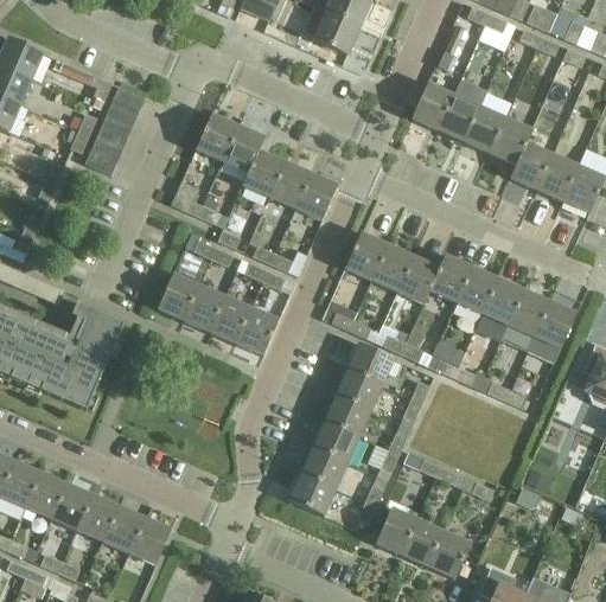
[(243,0),(241,7),(269,20),(278,0),(243,0)]
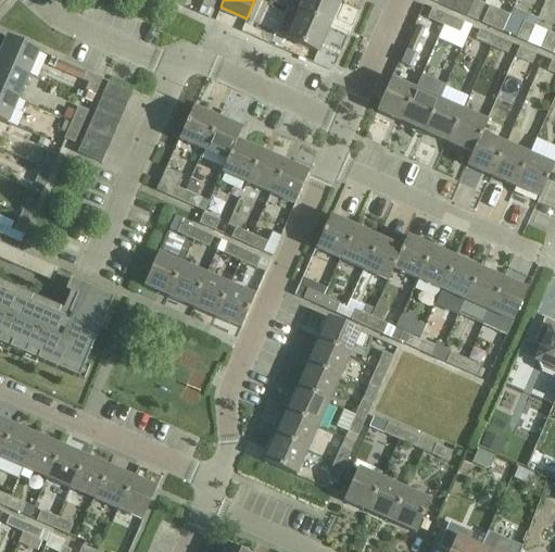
[(303,0),(299,11),(302,12),(329,24),(341,0),(303,0)]
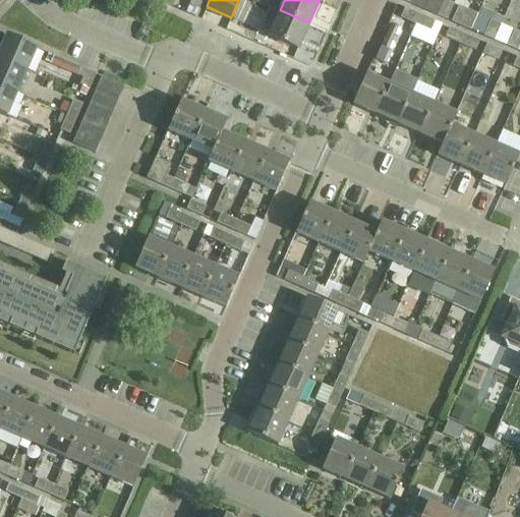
[(454,2),(450,0),(426,0),(423,7),(448,17),(454,2)]
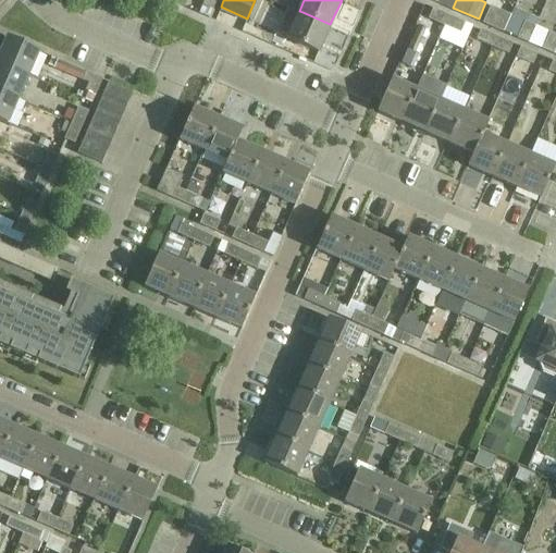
[(204,2),(200,11),(210,15),(213,7),(204,2)]
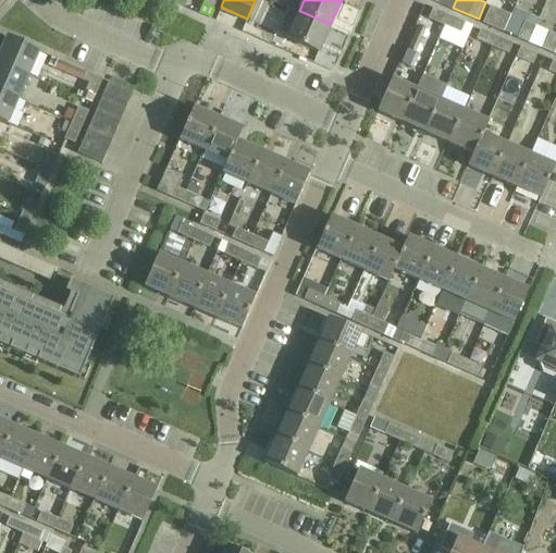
[(504,29),(511,13),(491,4),(483,21),(504,29)]
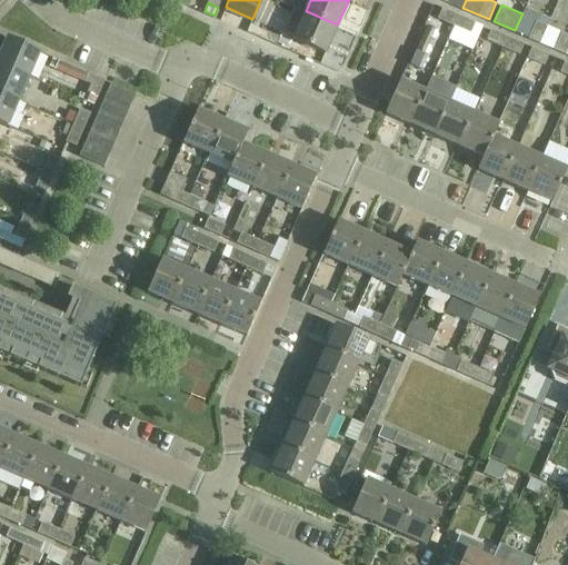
[(438,17),(455,25),(459,13),(442,7),(438,17)]
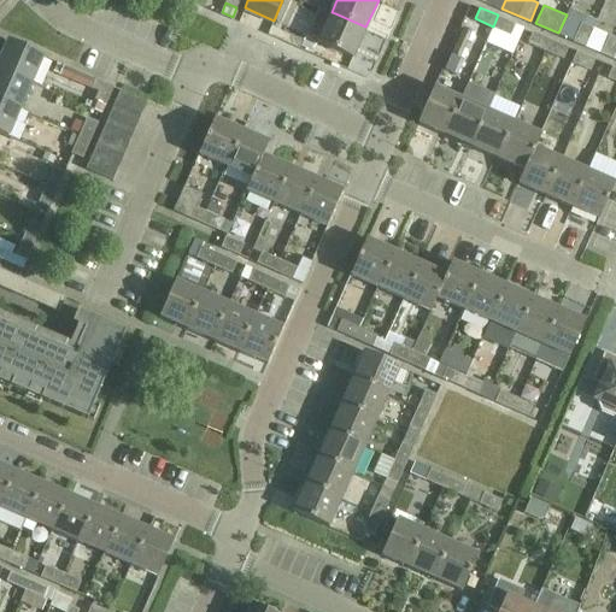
[(332,12),(332,13),(320,9),(308,34),(320,40),(324,43),(346,52),(353,56),(365,27),(335,13),(332,12)]
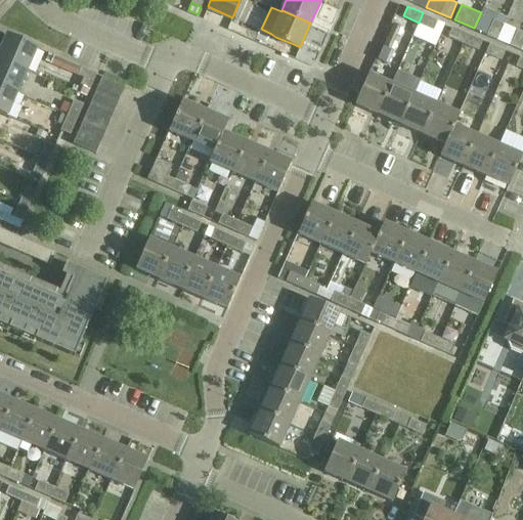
[(438,19),(427,14),(423,12),(419,23),(433,29),(438,19)]
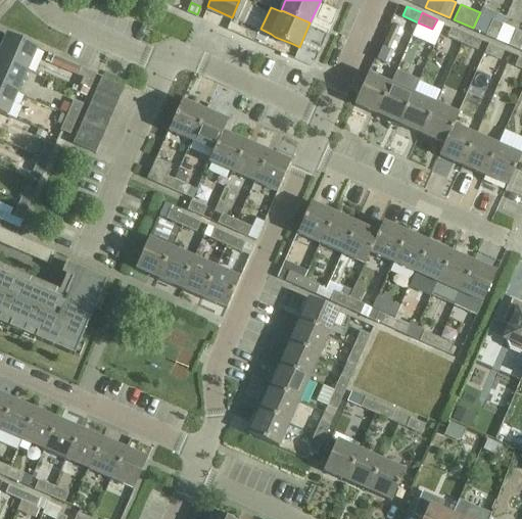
[(480,12),(473,28),(496,38),(504,22),(480,12)]
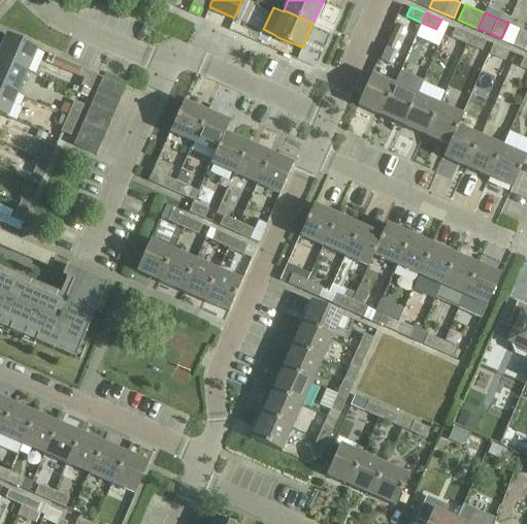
[(383,54),(390,57),(394,46),(401,50),(404,42),(398,39),(404,25),(396,22),(383,54)]
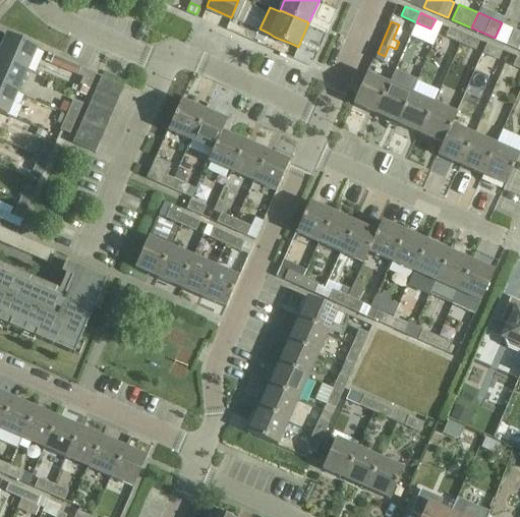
[(519,31),(502,22),(495,38),(519,49),(519,31)]
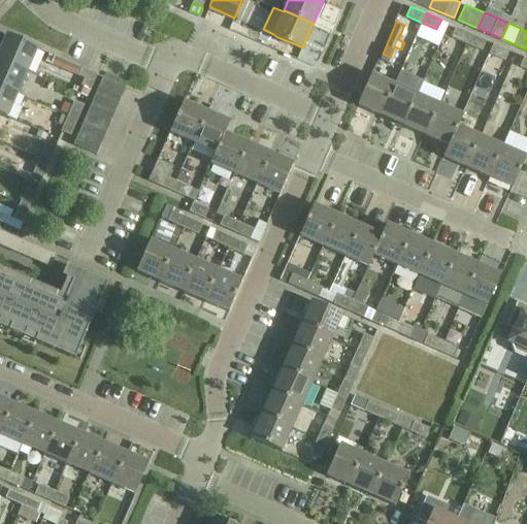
[(467,42),(471,32),(456,26),(452,35),(467,42)]
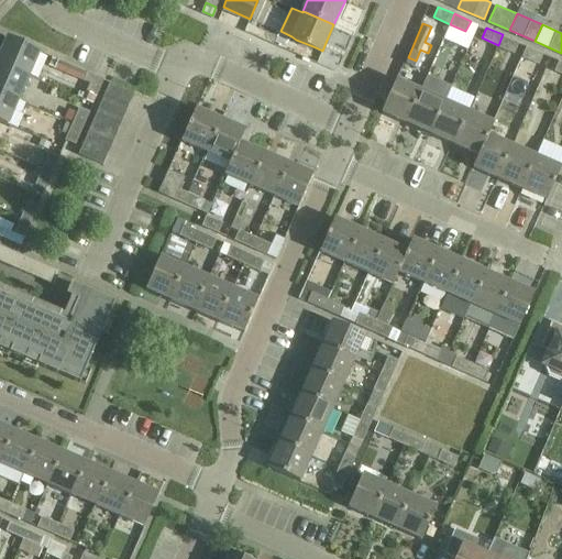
[(499,69),(508,50),(514,52),(518,42),(503,34),(498,45),(499,45),(491,66),(499,69)]
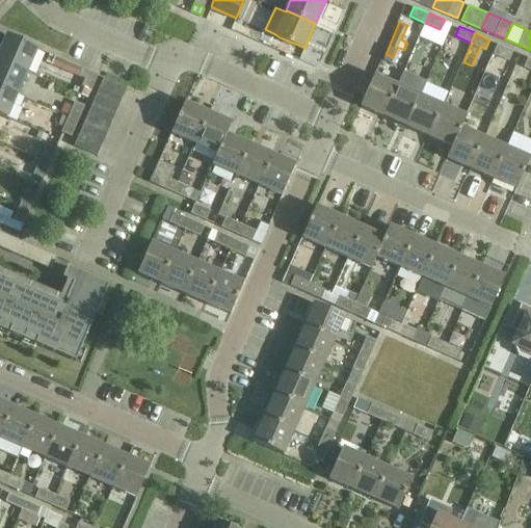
[(0,57),(28,70),(29,66),(37,47),(7,33),(0,49),(0,57)]
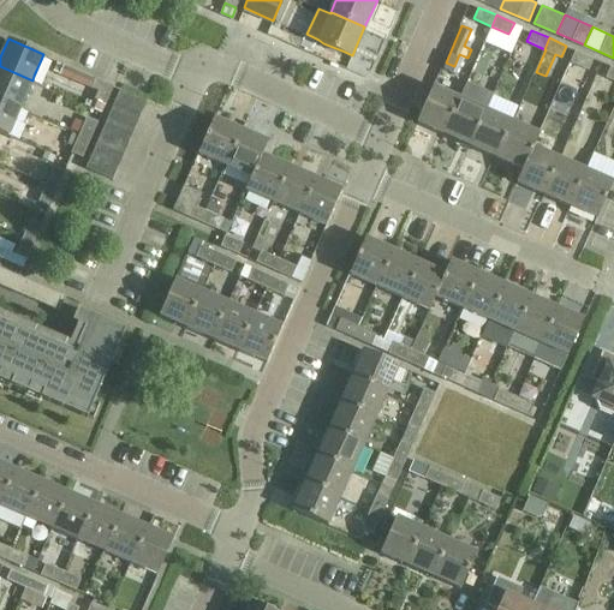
[(323,43),(319,54),(340,64),(345,52),(323,43)]
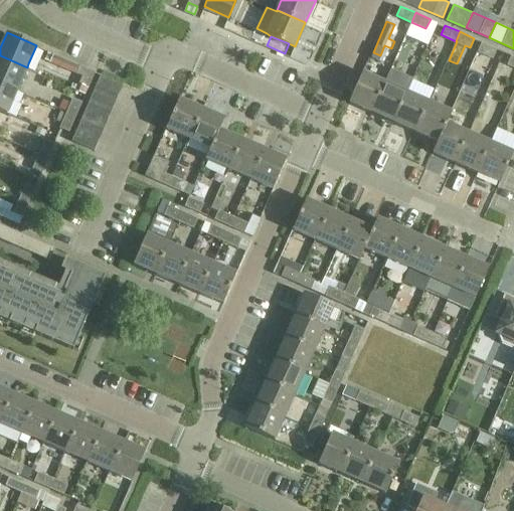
[(478,51),(492,57),(492,58),(500,61),(504,50),(496,47),(482,41),(478,51)]
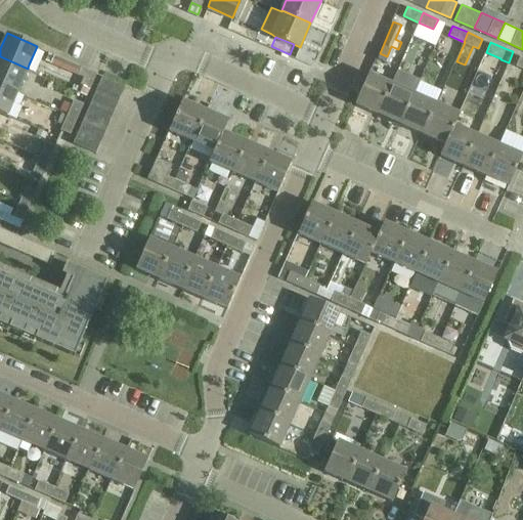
[(87,95),(89,90),(97,72),(49,50),(46,58),(51,60),(51,61),(84,76),(78,91),(87,95)]
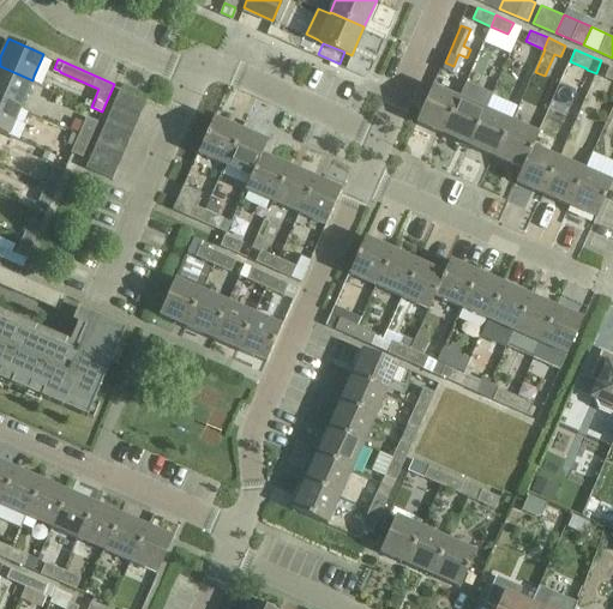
[(493,62),(488,74),(498,79),(503,67),(493,62)]
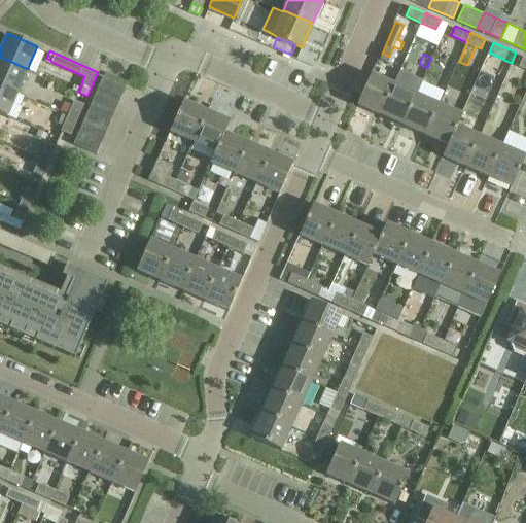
[(0,83),(18,92),(28,69),(0,57),(0,83)]
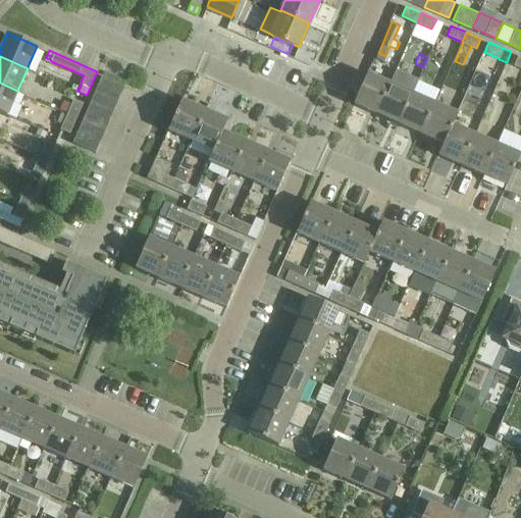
[(354,103),(377,112),(391,82),(367,71),(354,103)]
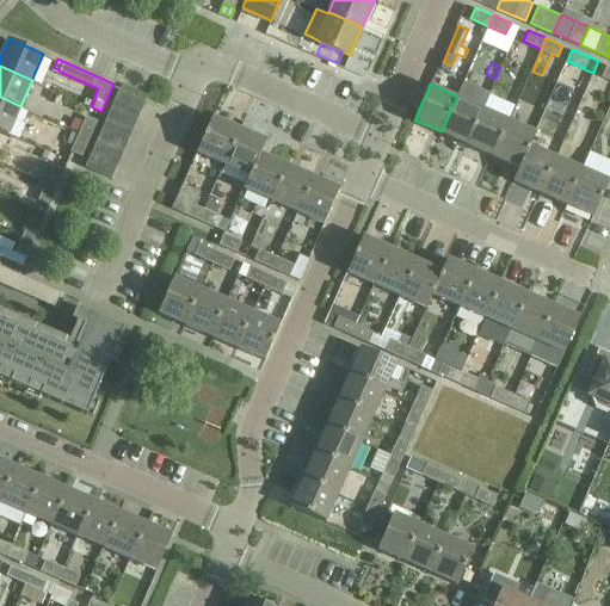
[(141,111),(147,98),(121,86),(115,99),(141,111)]
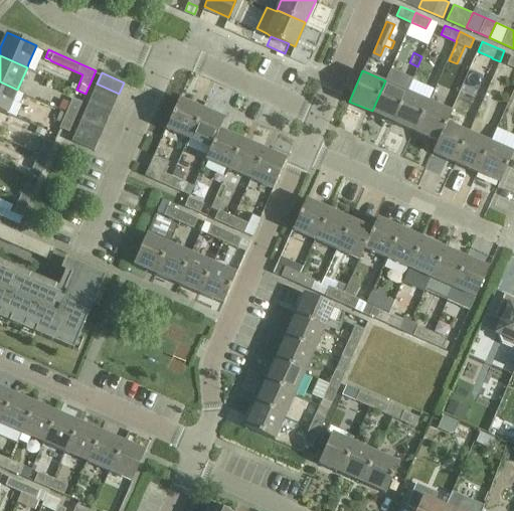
[(372,111),(394,121),(407,91),(385,80),(372,111)]
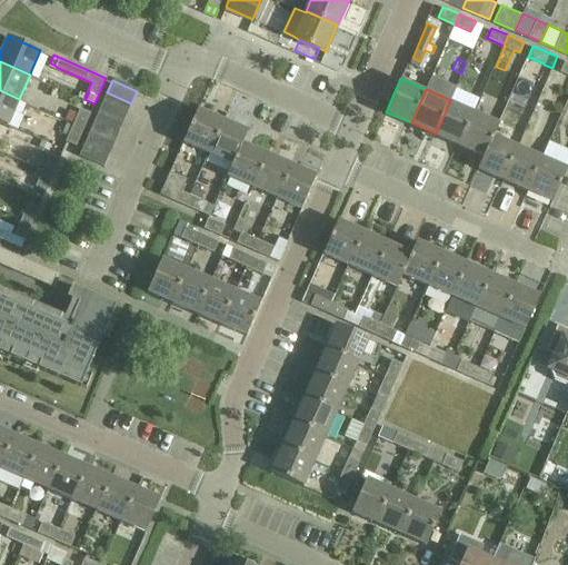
[(0,121),(8,125),(19,99),(0,90),(0,121)]
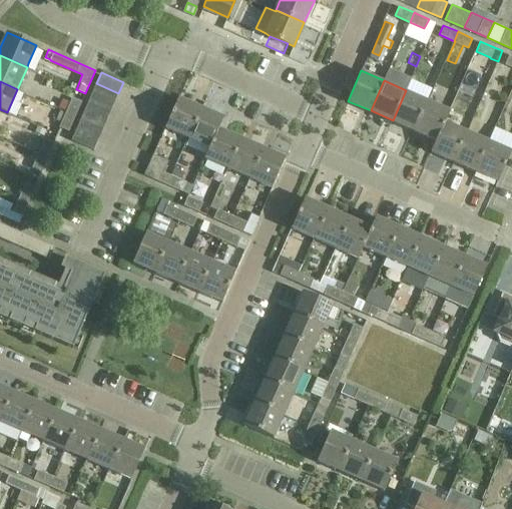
[(118,93),(96,83),(91,94),(113,104),(118,93)]
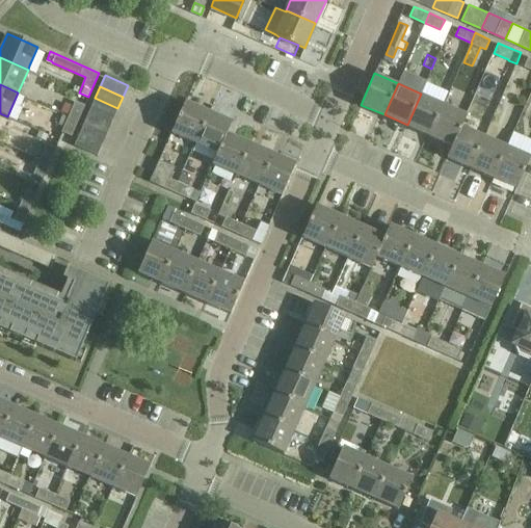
[(421,94),(407,125),(430,135),(444,104),(421,94)]
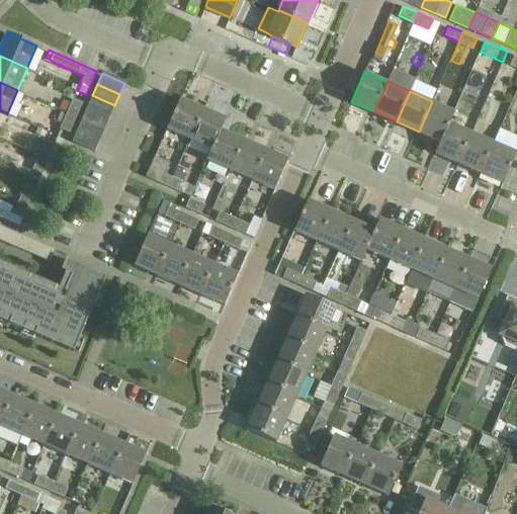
[(34,94),(28,108),(54,117),(60,103),(34,94)]
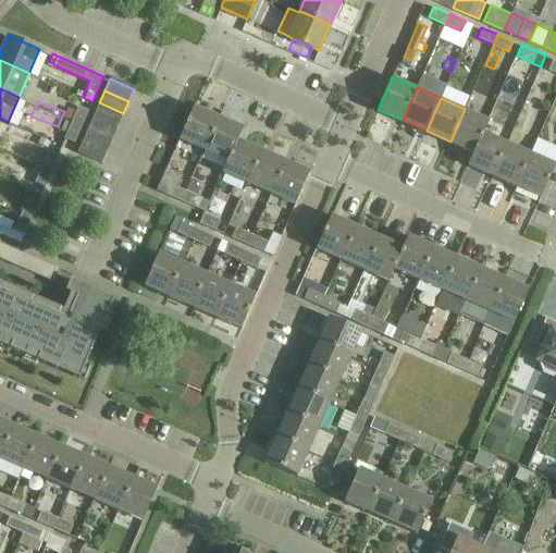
[(94,114),(118,125),(123,113),(99,102),(94,114)]
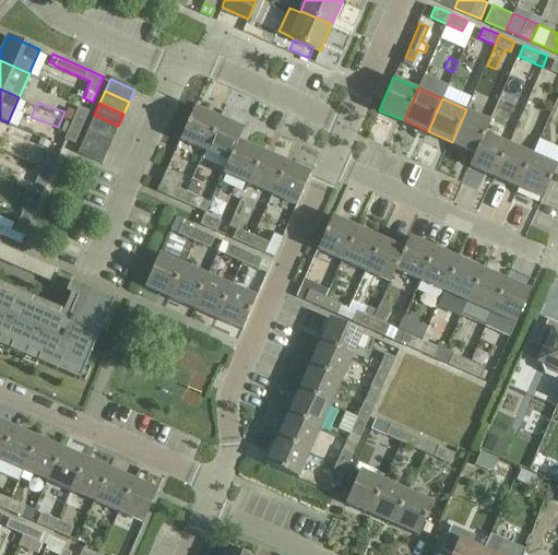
[(180,139),(205,150),(220,116),(194,105),(180,139)]
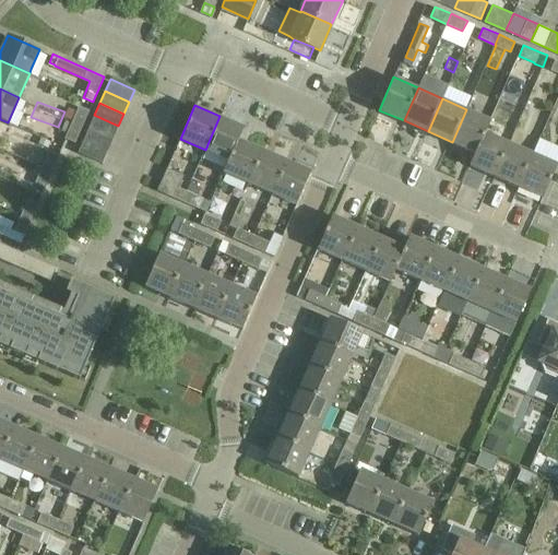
[(79,106),(72,120),(82,125),(88,110),(79,106)]
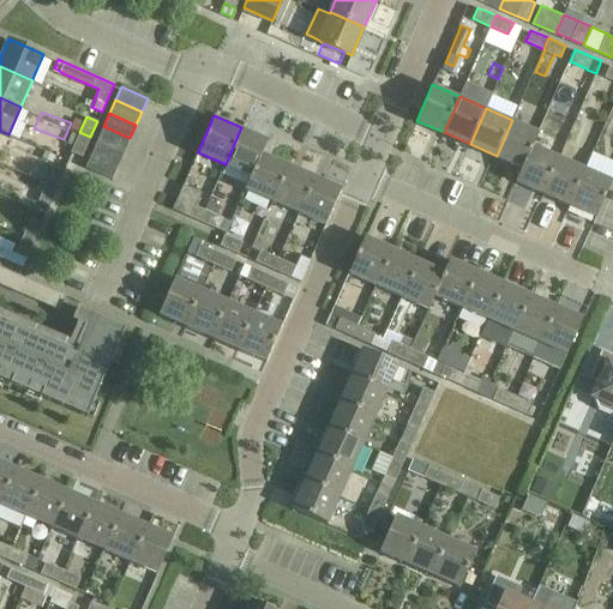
[(512,120),(497,156),(522,167),(523,167),(533,145),(539,131),(512,120)]
